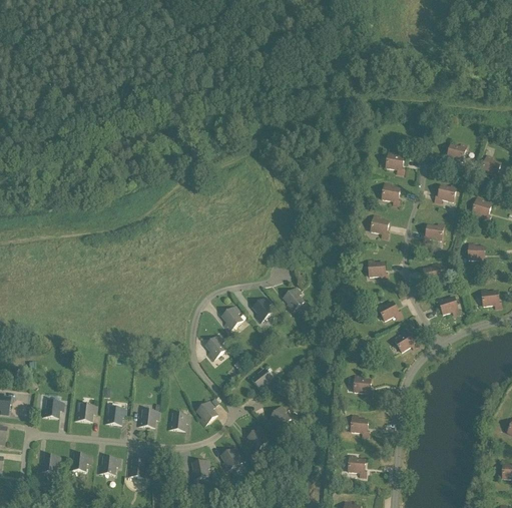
[(466,143),(460,142),(459,145),(450,143),(447,153),(445,153),(443,158),(449,159),(450,156),(462,159),(466,143)]
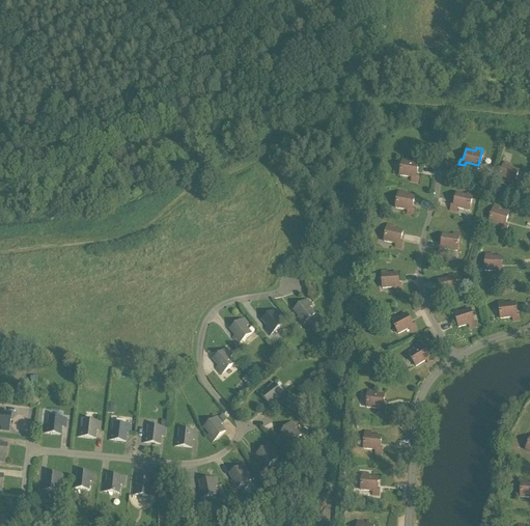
[(417,161),(407,159),(407,156),(401,155),(398,171),(411,173),(410,176),(417,177),(417,172),(415,172),(417,161)]
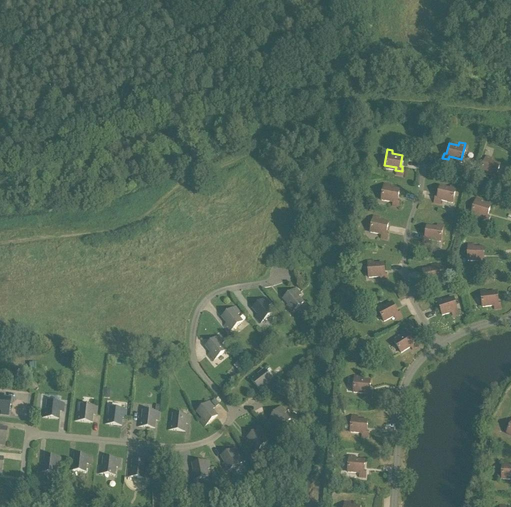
[(499,161),(489,158),(490,155),(485,153),(480,168),(491,172),(490,175),(496,177),(497,173),(495,172),(499,161)]
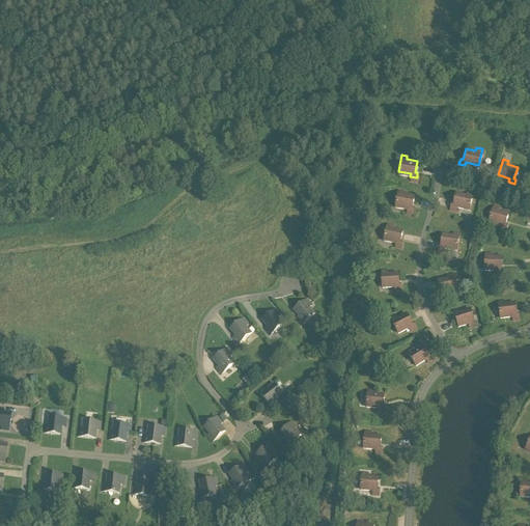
[(413,194),(402,192),(403,188),(397,188),(394,204),(407,206),(406,210),(413,211),(413,205),(411,205),(413,194)]
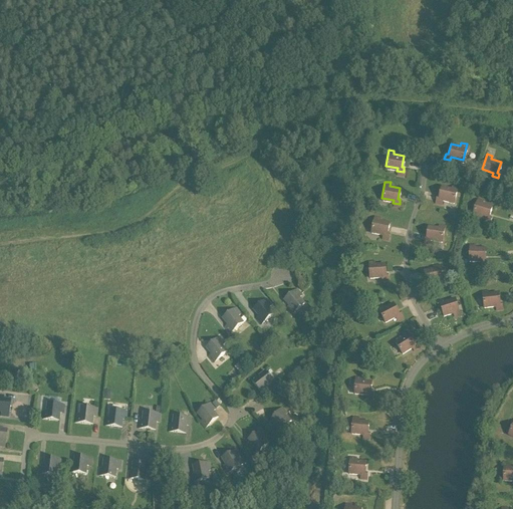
[(457,184),(451,183),(451,186),(441,184),(439,195),(436,195),(435,200),(441,201),(442,198),(453,200),(457,184)]
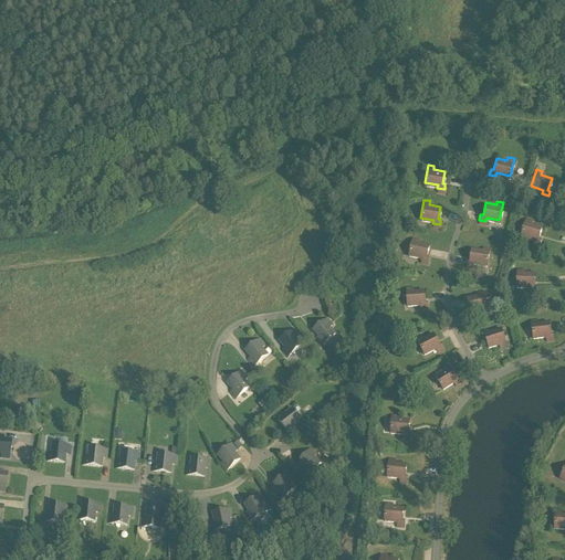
[(541,224),(530,221),(531,218),(525,215),(520,233),(533,236),(532,240),(539,242),(540,236),(537,236),(541,224)]
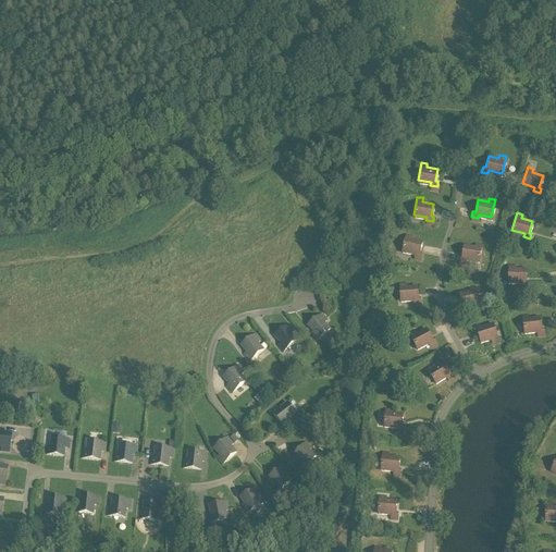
[(421,238),(410,236),(411,233),(406,232),(402,249),(415,252),(414,255),(420,257),(421,252),(419,250),(421,238)]
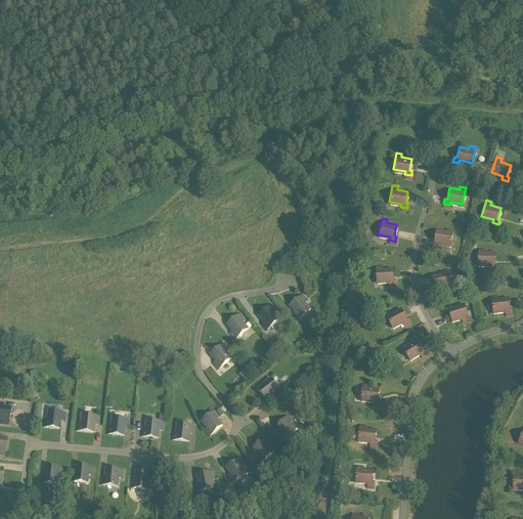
[(452,227),(446,226),(446,229),(436,228),(434,240),(432,240),(431,245),(437,245),(438,242),(449,244),(452,227)]
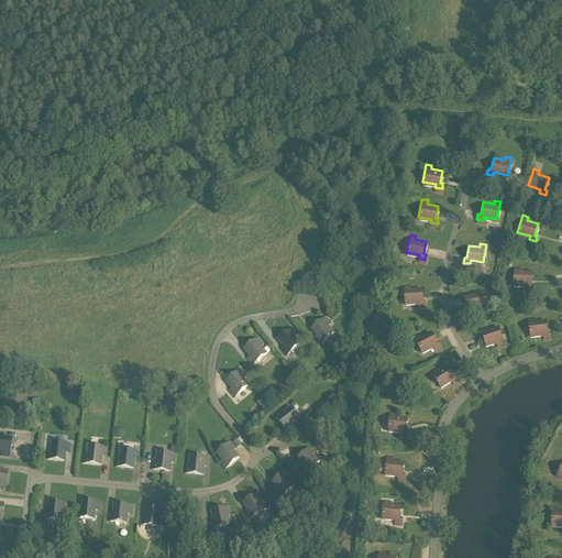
[(530,270),(519,269),(520,265),(514,265),(514,283),(526,283),(526,287),(532,287),(532,282),(530,282),(530,270)]
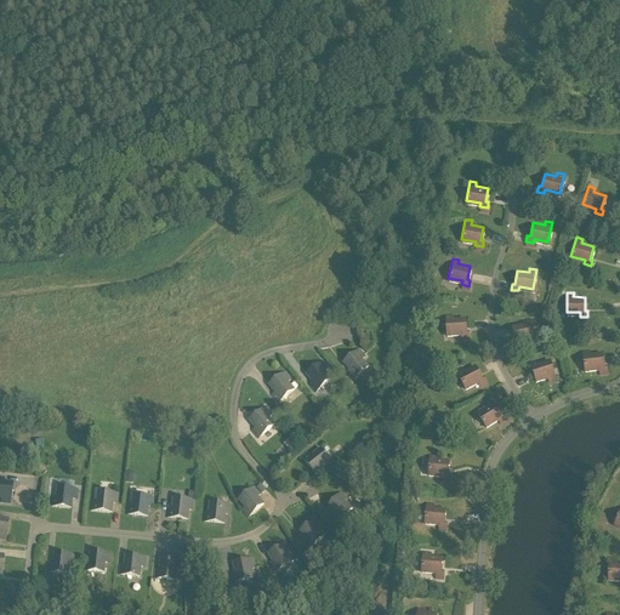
[(468,329),(465,329),(464,315),(451,317),(451,312),(445,313),(447,332),(460,331),(461,335),(468,335),(468,329)]
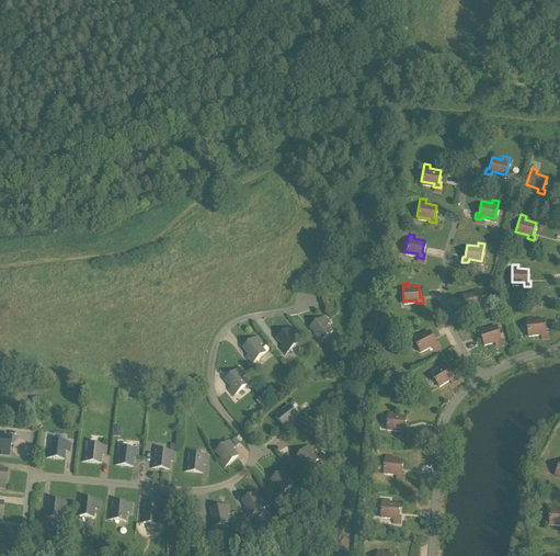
[(478,286),(472,287),(472,291),(461,293),(464,305),(461,305),(463,310),(469,309),(469,306),(481,304),(478,286)]
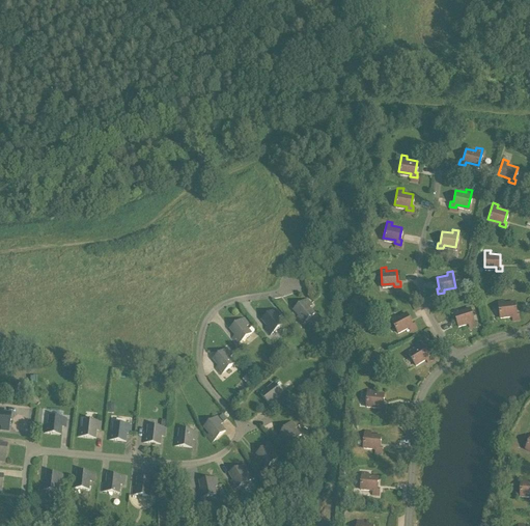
[(313,311),(308,304),(311,302),(306,296),(293,306),(298,312),(295,314),(300,322),(313,311)]
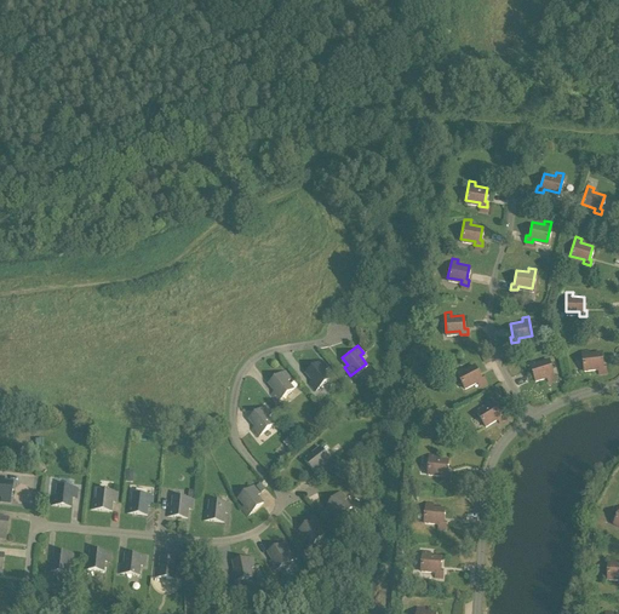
[(600,350),(588,351),(588,346),(580,348),(583,367),(597,366),(597,369),(606,369),(605,362),(602,363),(600,350)]
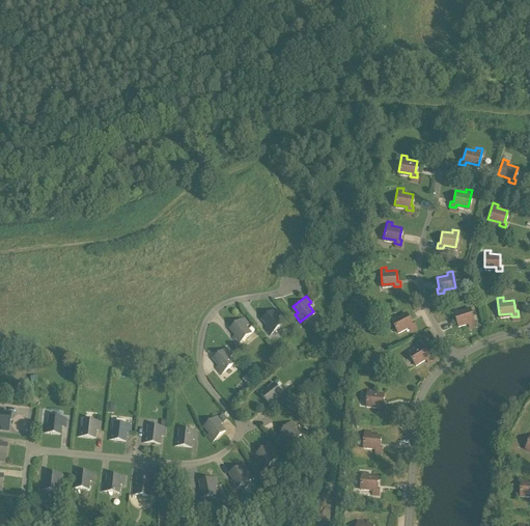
[(277,314),(279,311),(274,305),(260,316),(266,323),(263,325),(269,332),(282,321),(277,314)]
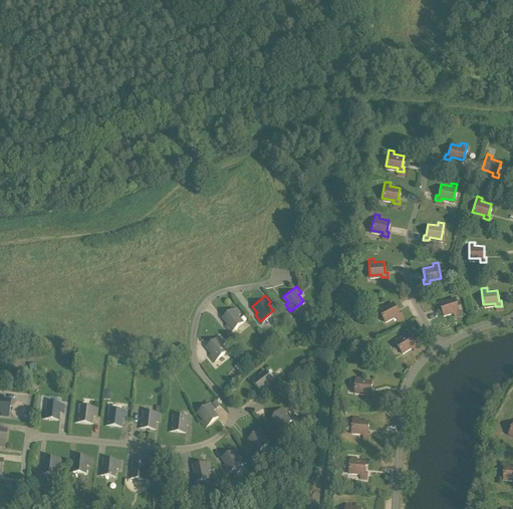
[(454,296),(443,299),(442,296),(436,298),(438,303),(440,302),(443,313),(453,310),(454,313),(459,311),(454,296)]
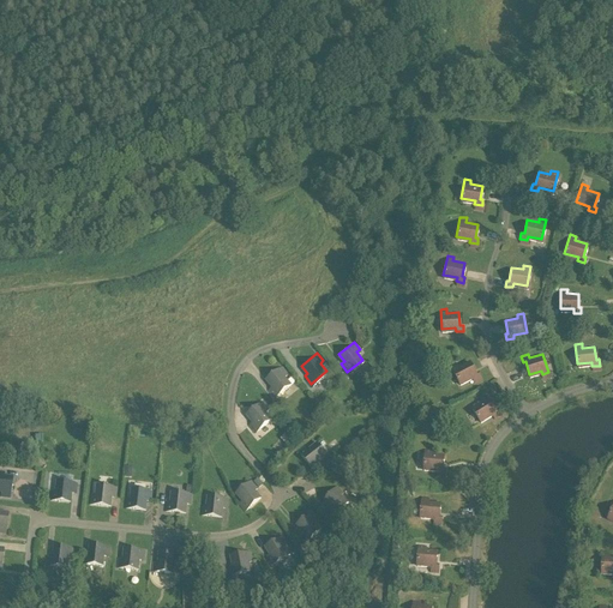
[(469,359),(458,365),(456,361),(450,363),(460,381),(472,375),(474,379),(480,375),(478,369),(475,371),(469,359)]
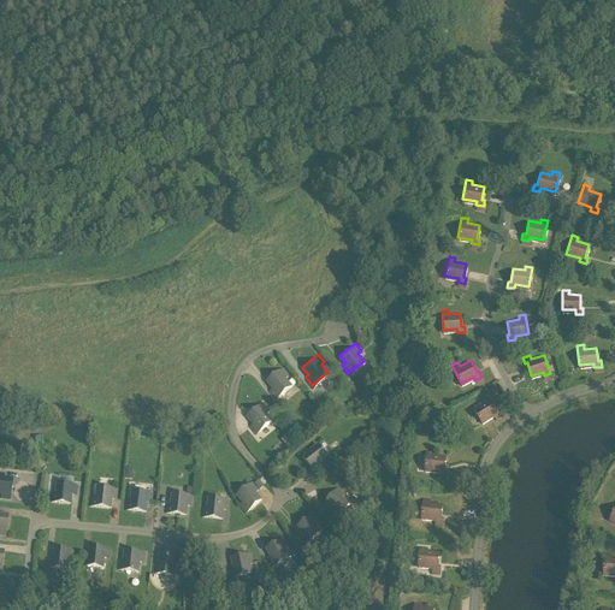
[(284,375),(288,372),(282,365),(265,377),(272,385),(268,388),(275,396),(290,383),(287,378),(284,375)]
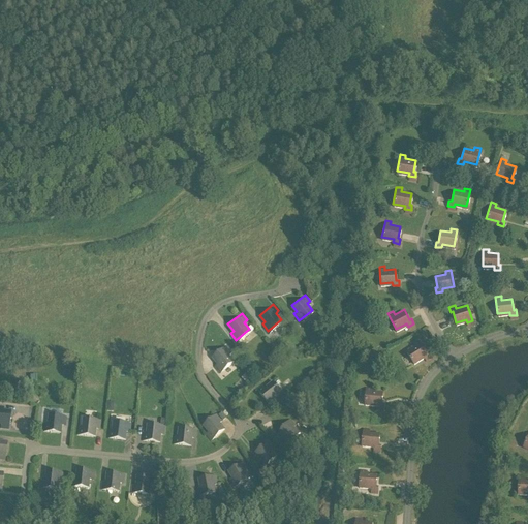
[(431,353),(428,349),(426,350),(420,341),(411,346),(409,343),(404,346),(413,361),(424,355),(426,358),(431,353)]
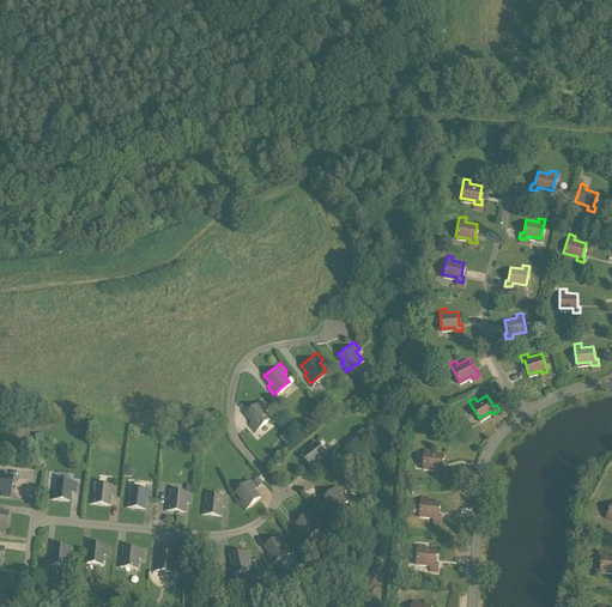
[(262,408),(266,405),(260,398),(244,411),(250,418),(248,420),(254,429),(270,416),(262,408)]
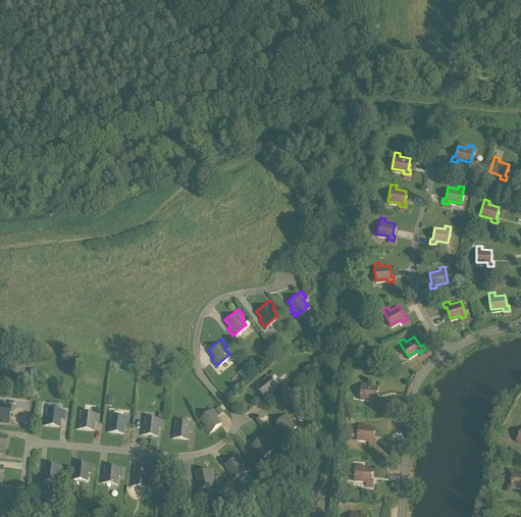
[(268,373),(261,379),(259,376),(253,381),(263,395),(269,390),(272,393),(278,388),(268,373)]
